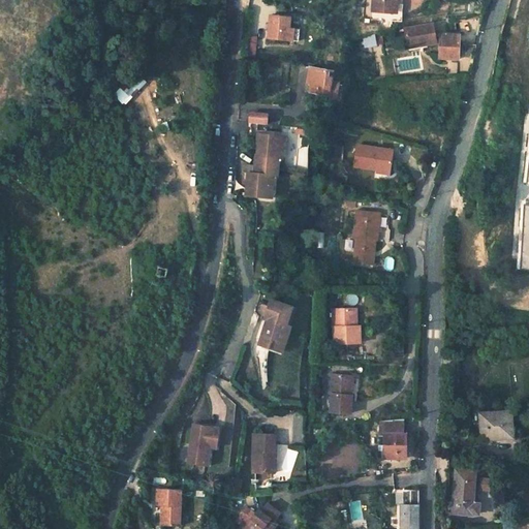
[(372,0),(371,14),(392,17),(392,8),(396,9),(397,0),(372,0)]
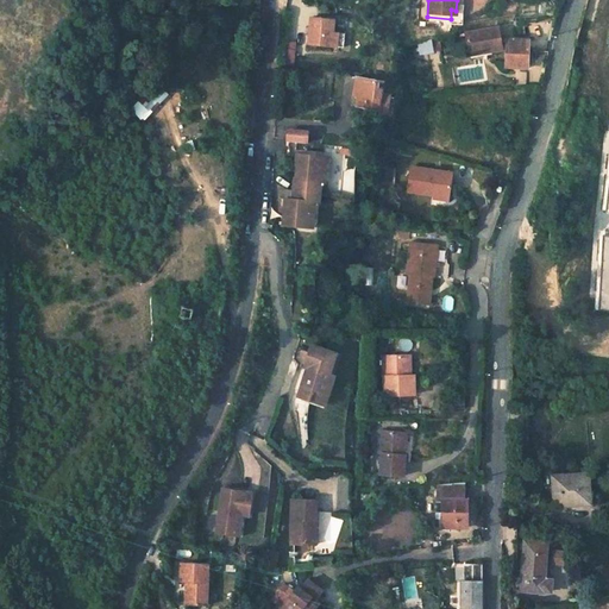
[(460,31),(463,11),(456,11),(451,10),(451,19),(450,31),(460,31)]
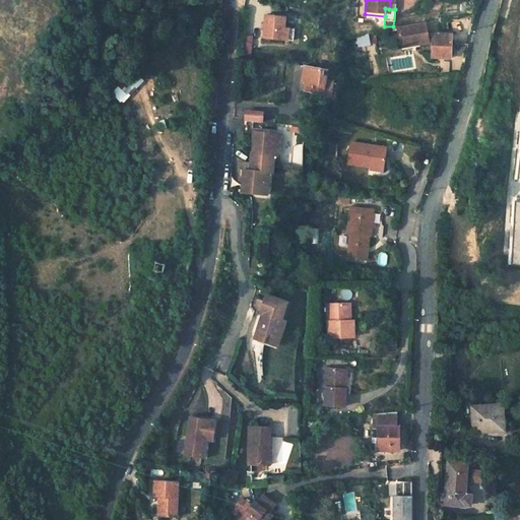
[(283,25),(284,12),(264,10),(262,36),(282,37),(283,25)]
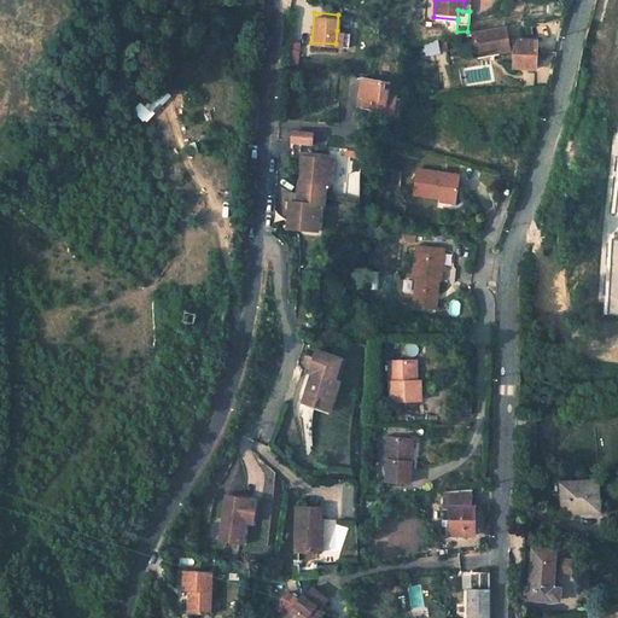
[(507,25),(476,31),(478,50),(503,45),(505,52),(512,50),(517,50),(518,66),(541,65),(538,38),(516,39),(516,41),(511,42),(507,25)]
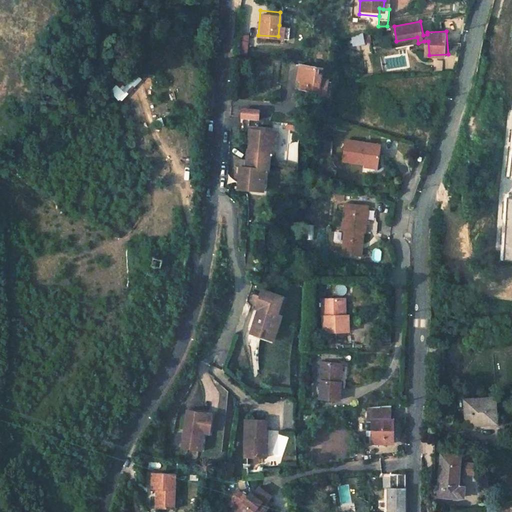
[(361,32),(351,34),(352,44),(362,42),(361,32)]
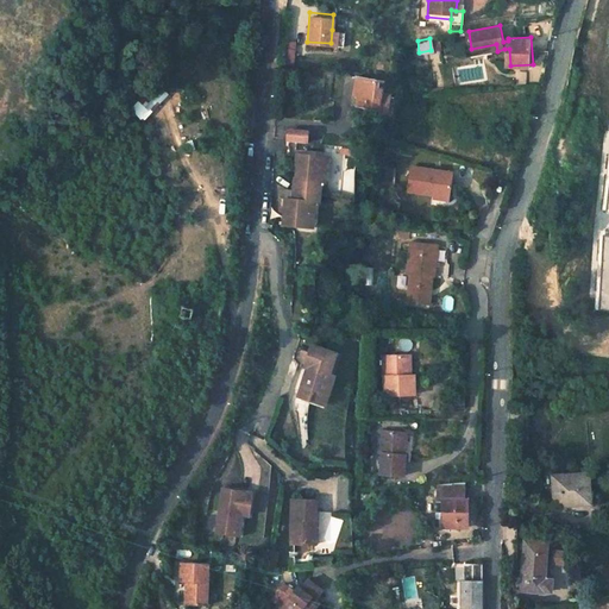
[(496,44),(471,49),(472,55),(497,51),(496,44)]
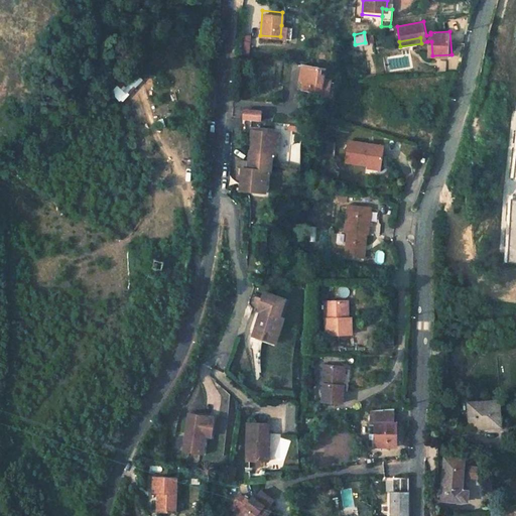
[(300,79),(299,90),(328,92),(329,79),(323,78),(324,68),(295,65),(294,79),(300,79)]
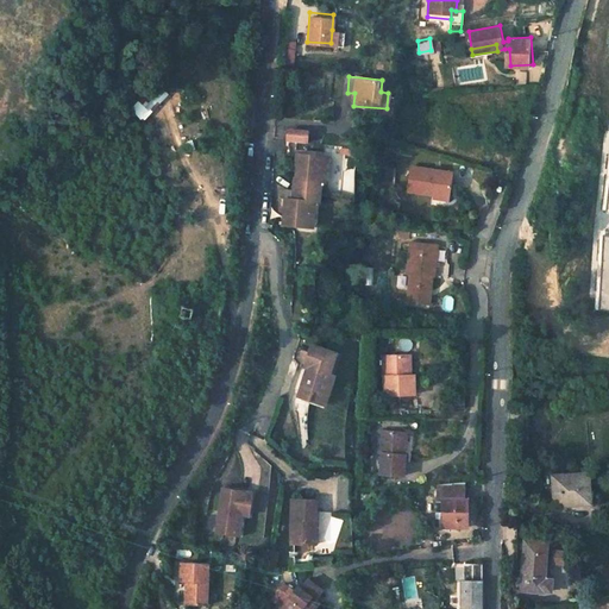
[(286,129),(286,139),(307,140),(308,130),(286,129)]
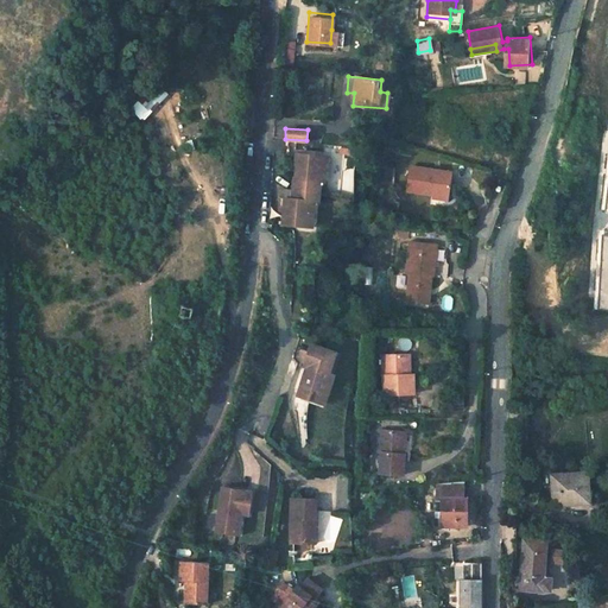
[(320,154),(292,153),(290,198),(282,198),(280,225),(309,226),(309,198),(317,200),(317,183),(320,154)]
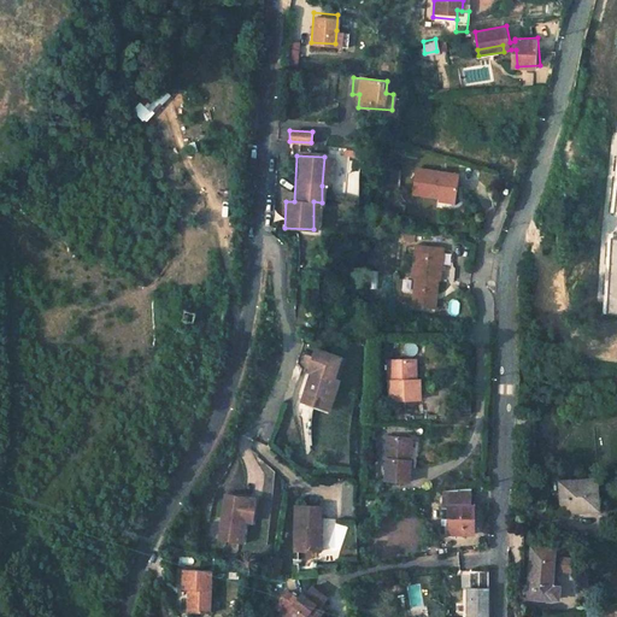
[(412,193),(456,199),(459,172),(416,168),(412,193)]
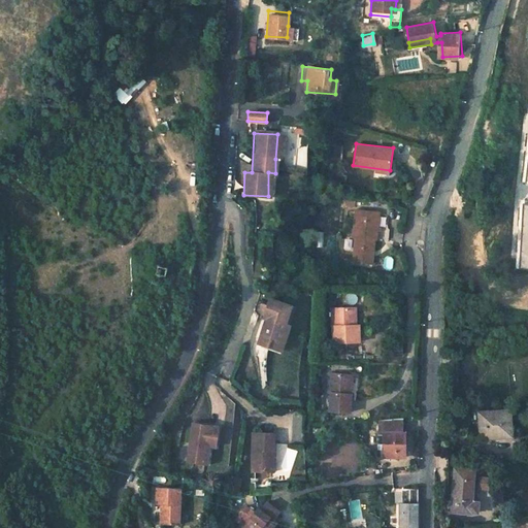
[(352,234),(348,260),(372,264),(376,238),(373,237),(377,210),(355,206),(350,233),(352,234)]
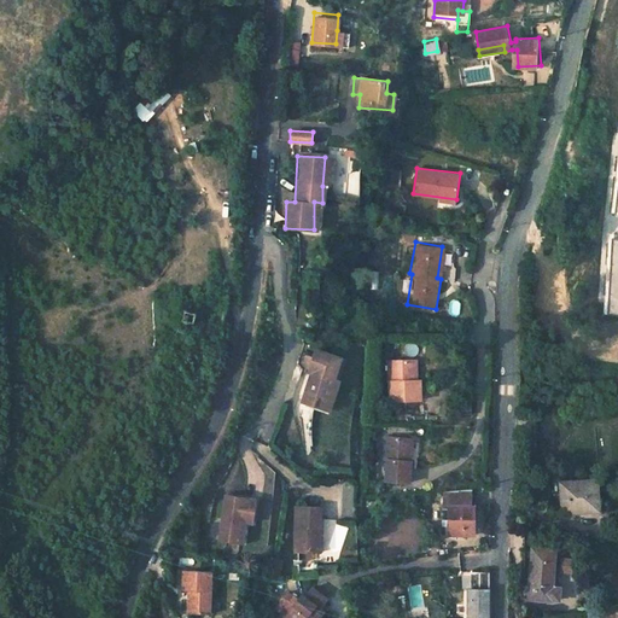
[(193,315),(182,313),(180,322),(192,325),(193,315)]
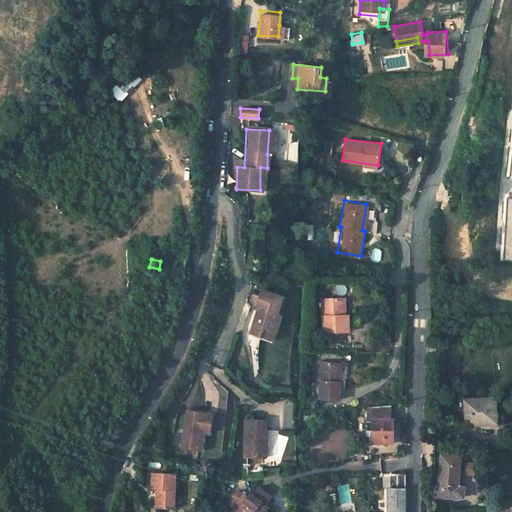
[(280,296),(258,289),(252,305),(256,307),(248,333),(269,341),(279,315),(274,312),(280,296)]
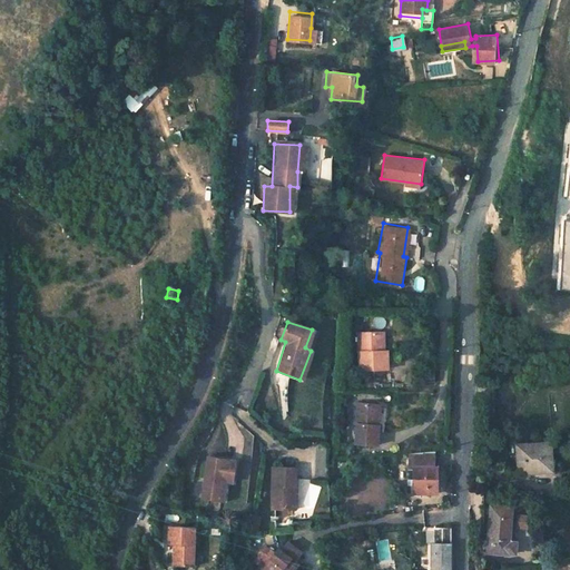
[(363,330),(362,369),(392,370),(392,349),(384,349),(384,330),(363,330)]
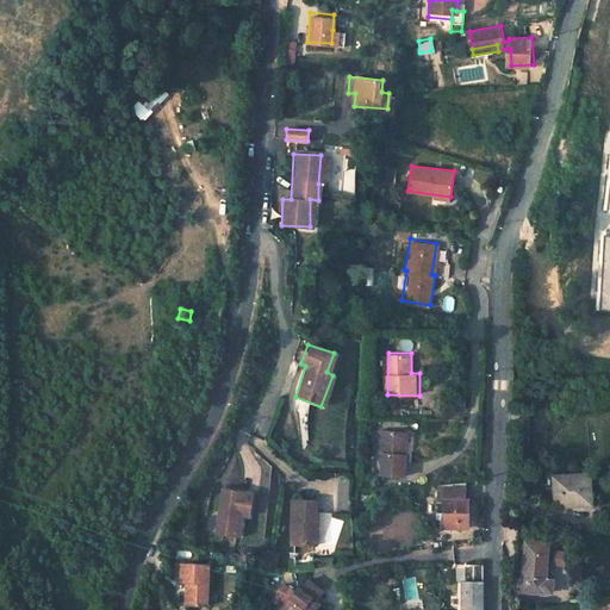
[(384,455),(383,475),(406,475),(408,456),(403,455),(403,433),(381,431),(381,454),(384,455)]
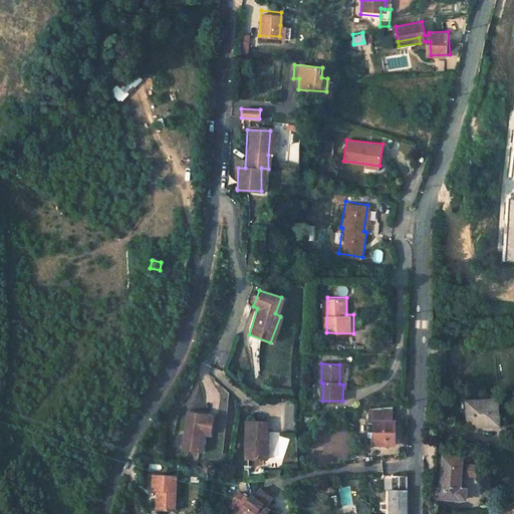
[(393,401),(402,401),(402,392),(393,392),(393,401)]
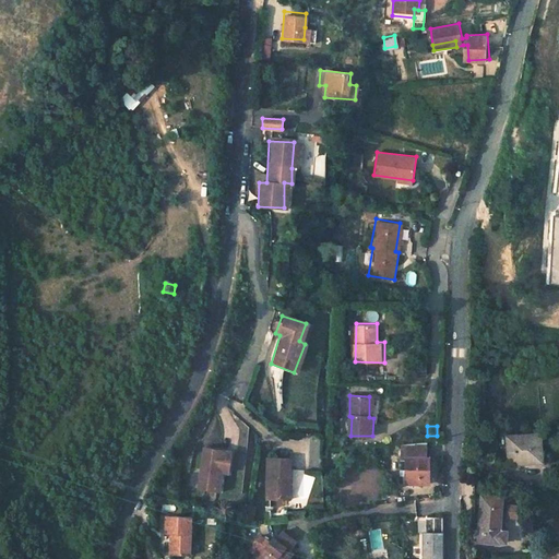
[(502,436),(503,464),(538,461),(536,432),(502,436)]
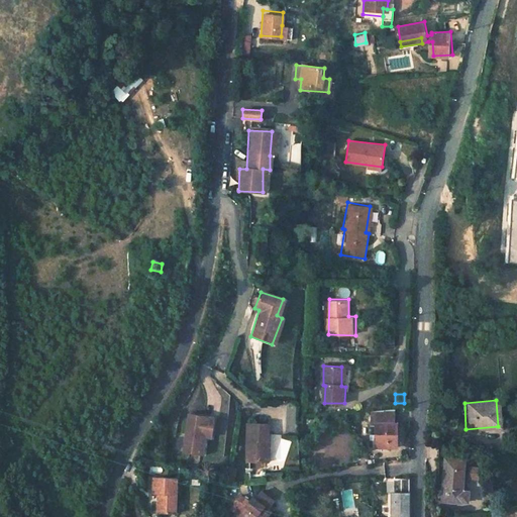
[(376,451),(399,449),(397,425),(395,425),(394,412),(370,414),(371,426),(374,425),(376,451)]
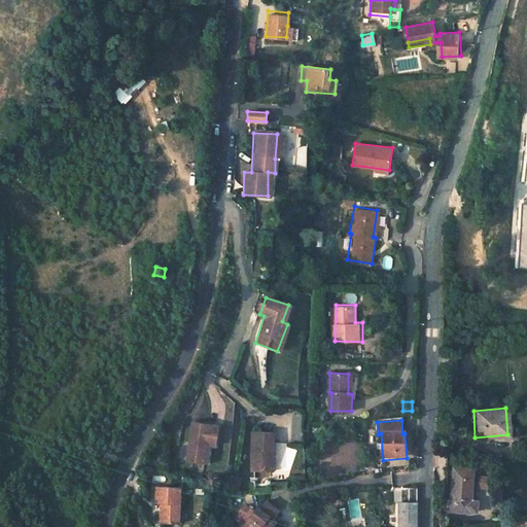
[(211,433),(186,428),(179,464),(195,468),(199,451),(207,453),(211,433)]
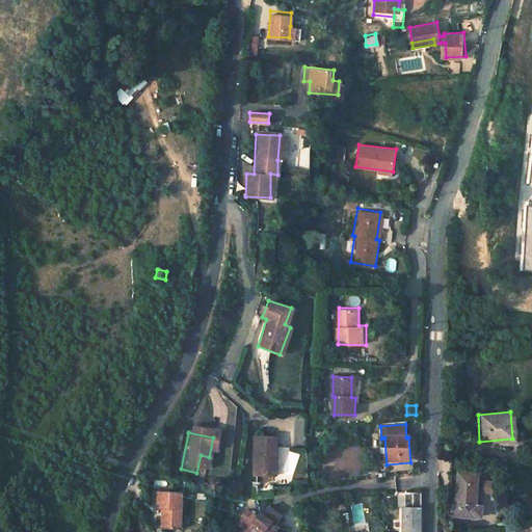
[(272,472),(272,433),(250,432),(250,435),(250,472),(272,472)]
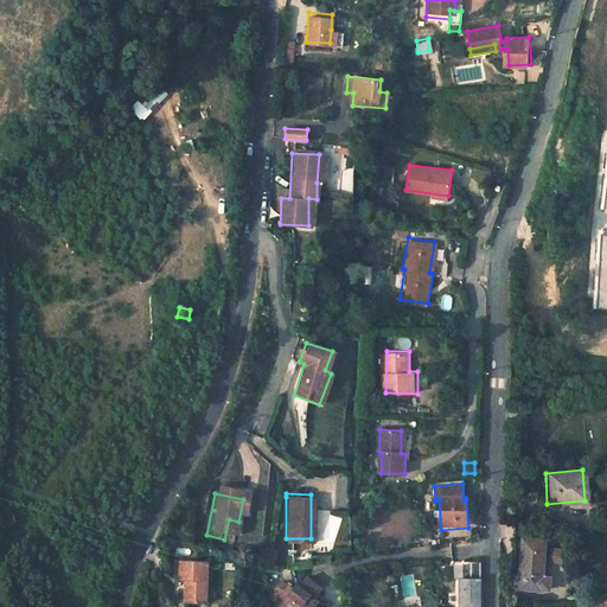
[(519,538),(515,587),(538,590),(544,541),(519,538)]
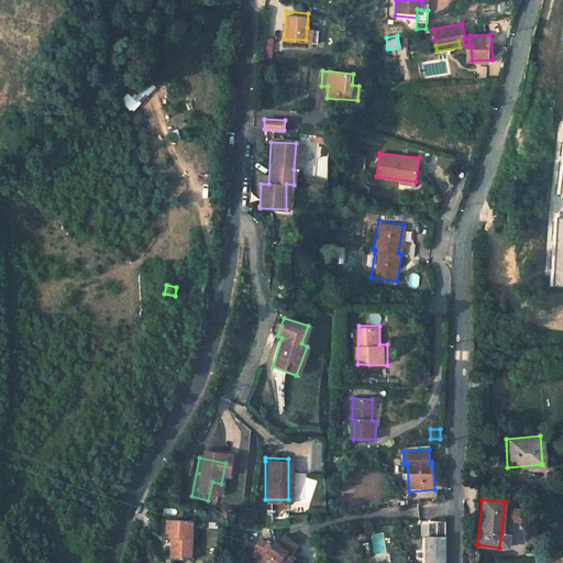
[(190,520),(164,519),(163,538),(166,539),(165,561),(190,562),(190,520)]
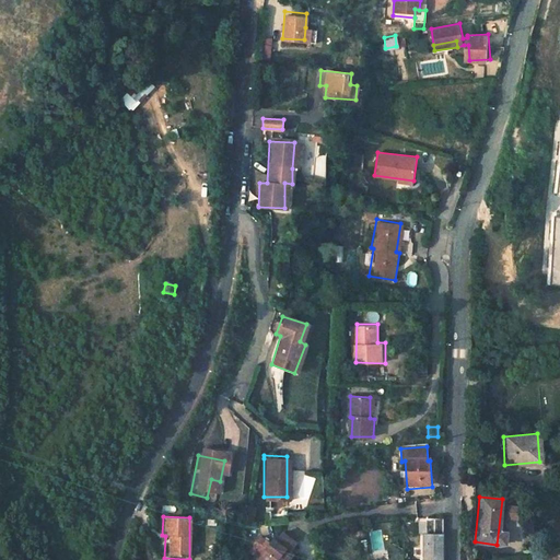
[(443,522),(427,521),(427,523),(426,556),(442,558),(443,531),(443,522)]
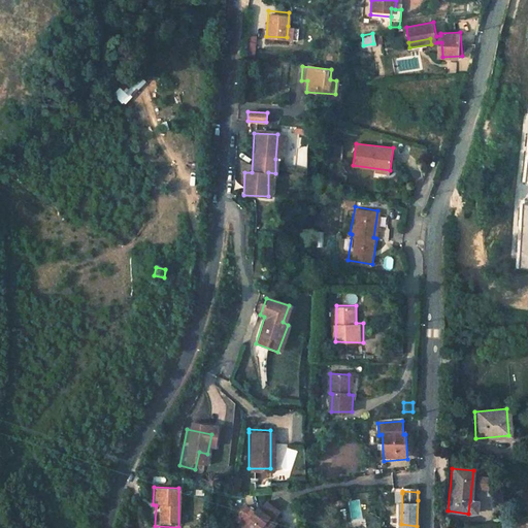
[(253,509),(245,510),(237,505),(228,521),(236,526),(234,527),(267,527),(270,523),(267,521),(272,512),(257,503),(253,509)]
